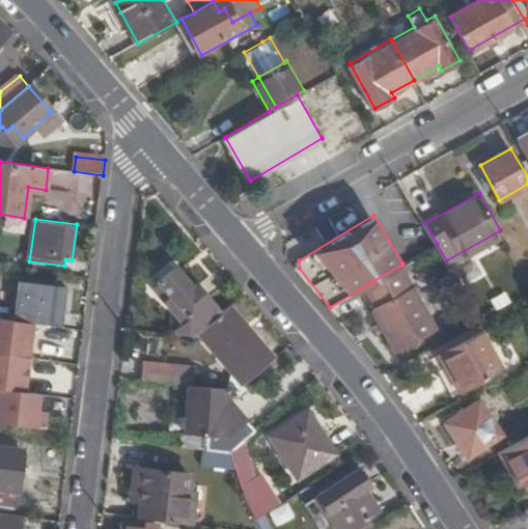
[(436,328),(401,265),(371,282),(380,297),(371,302),(397,349),(436,328)]
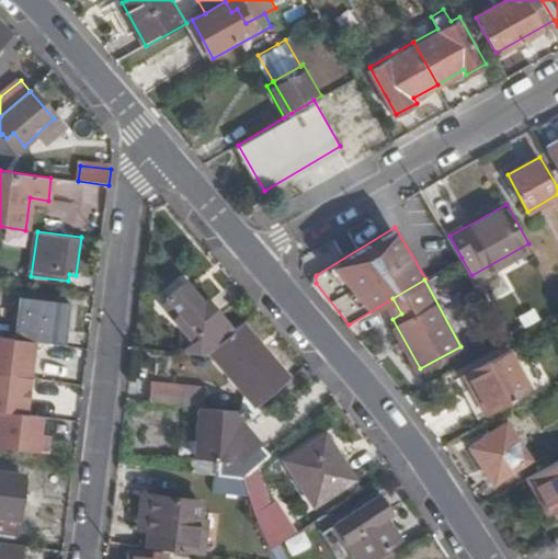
[(195,341),(184,352),(207,354),(209,353),(235,331),(208,299),(204,303),(188,282),(169,298),(180,311),(174,317),(195,341)]
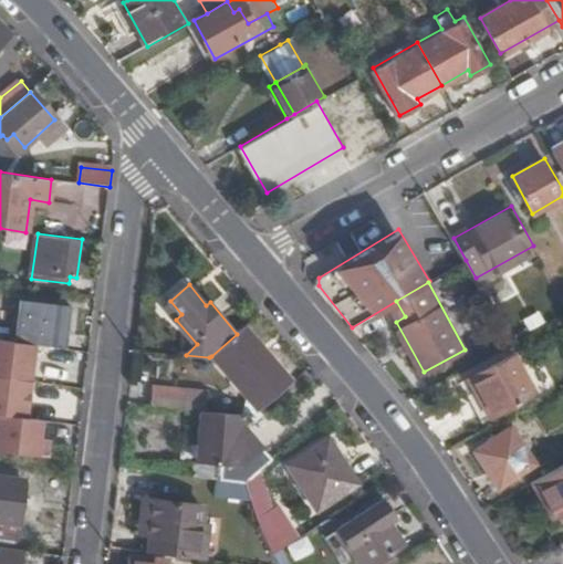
[(22,300),(18,342),(62,348),(68,305),(22,300)]
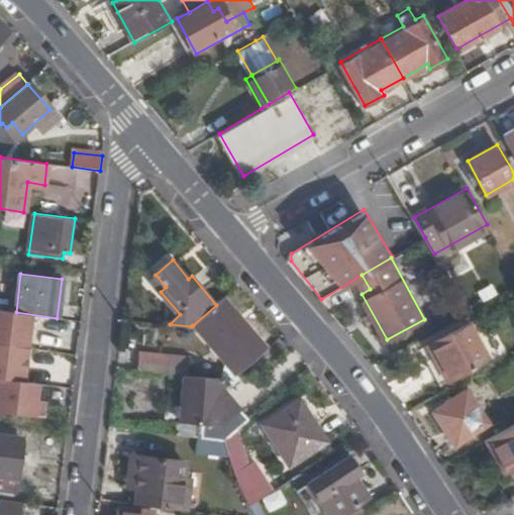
[(193,325),(238,376),(269,348),(225,298),(216,305),(193,325)]
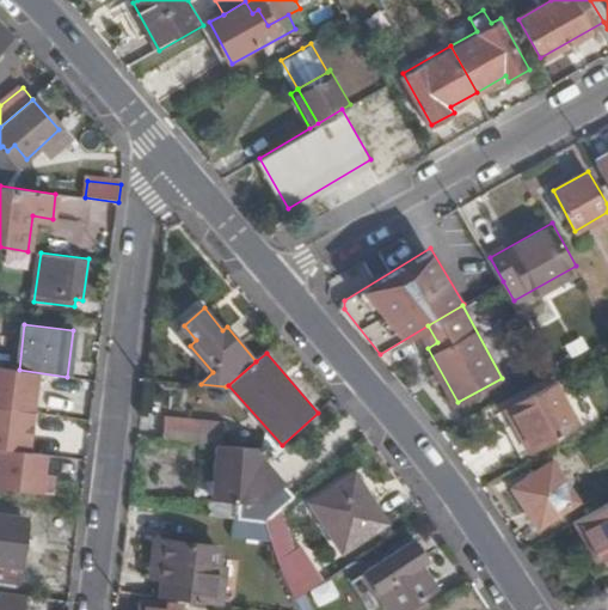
[(557,380),(508,407),(529,447),(579,420),(557,380)]
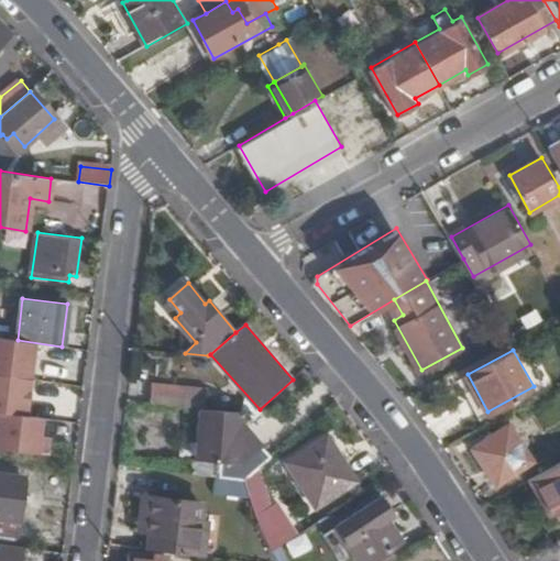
[(47,351),(42,384),(64,386),(68,353),(47,351)]
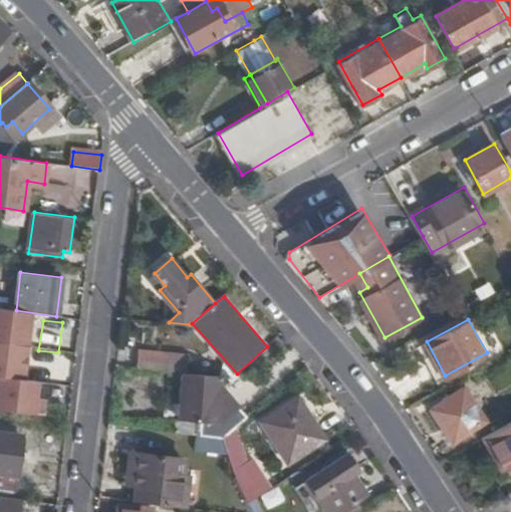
[(19,337),(16,356),(30,359),(33,339),(19,337)]
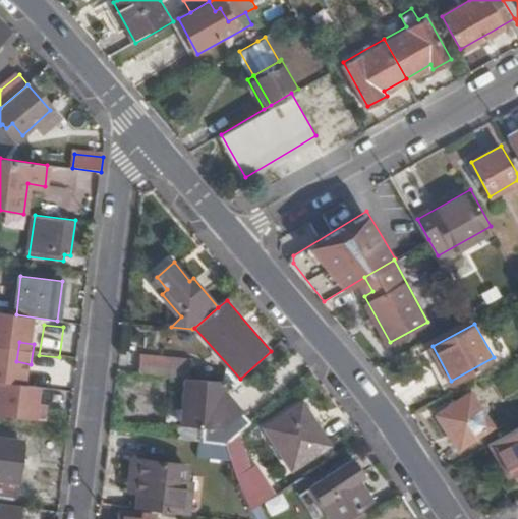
[(141,355),(140,373),(189,379),(191,360),(141,355)]
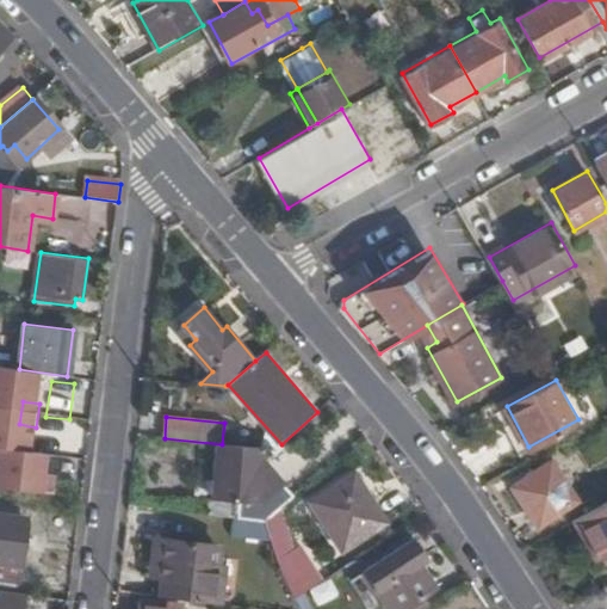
[(222,444),(215,514),(266,520),(268,521),(296,497),(254,447),(222,444)]
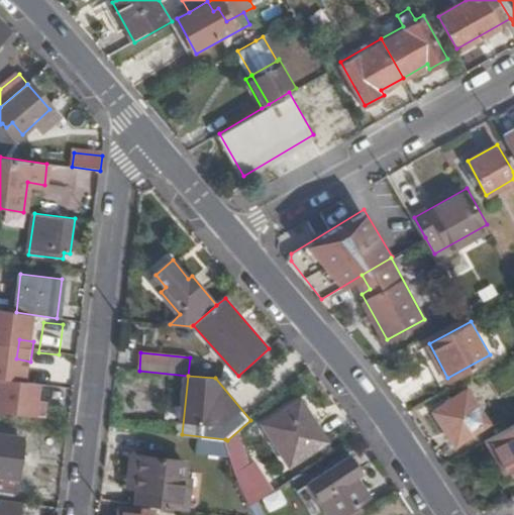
[(490,420),(467,388),(435,411),(457,443),(490,420)]
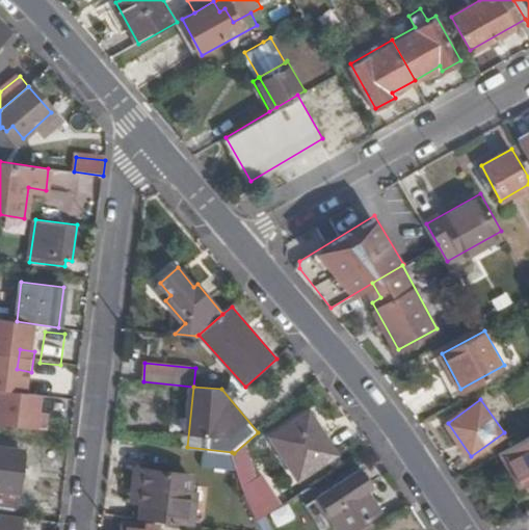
[(336,453),(311,413),(271,436),(298,477),(336,453)]
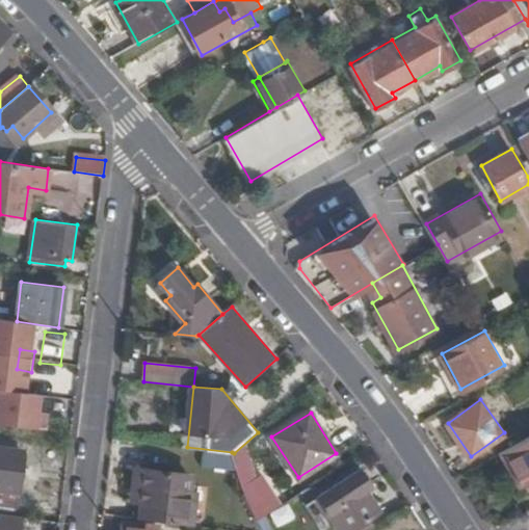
[(525,483),(528,480),(528,434),(506,448),(525,483)]
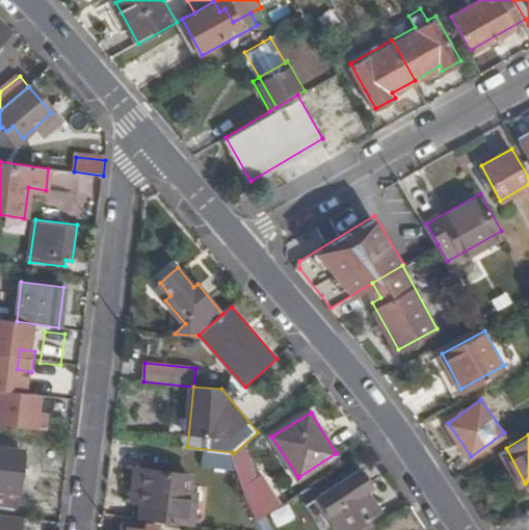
[(1,501),(0,500),(0,513),(16,517),(24,450),(0,446),(0,487),(4,488),(1,501)]
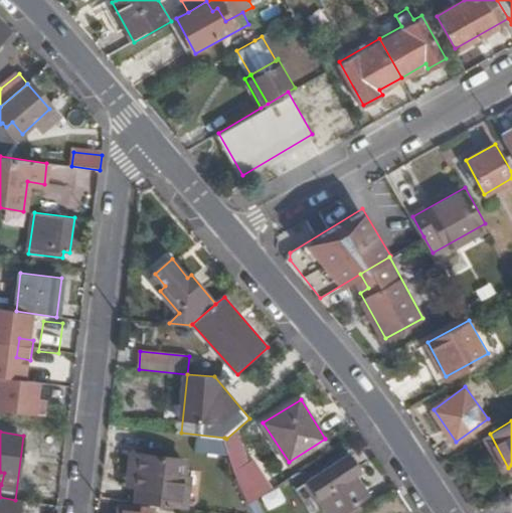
[(511,465),(508,468),(490,434),(482,438),(504,476),(511,472),(511,465)]
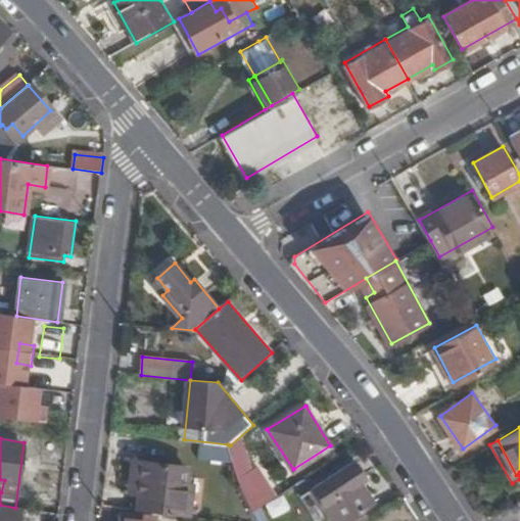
[(245,441),(229,446),(238,479),(254,469),(245,441)]
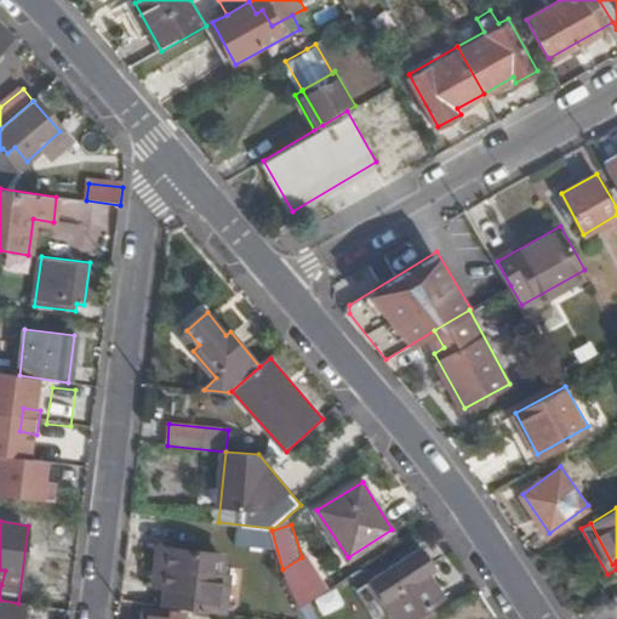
[(165,589),(170,547),(156,546),(150,588),(165,589)]
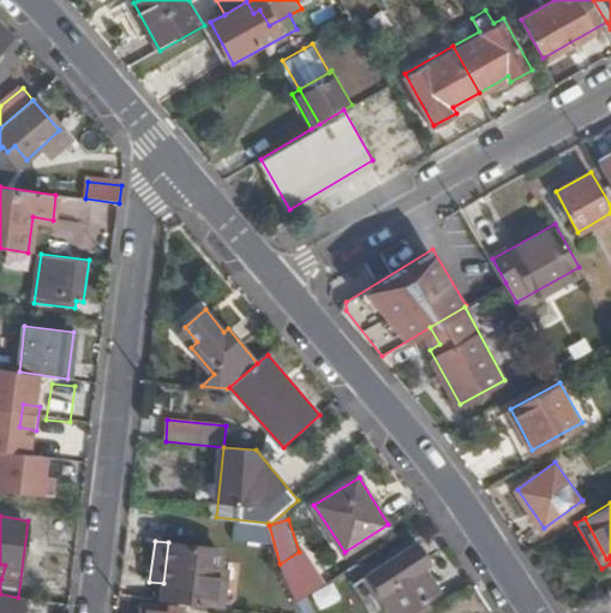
[(168,542),(163,583),(161,599),(222,605),(231,549),(168,542)]
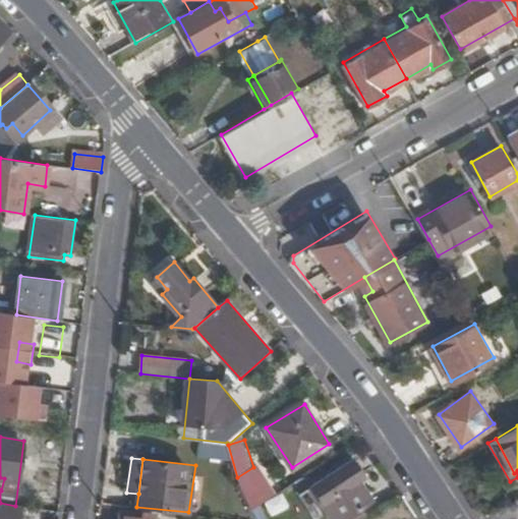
[(333,518),(344,518),(373,501),(361,481),(365,478),(353,460),(312,486),(333,518)]
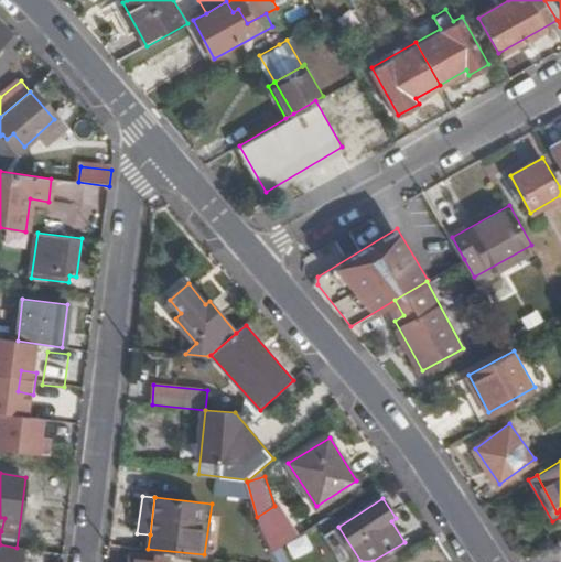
[(272,550),(299,533),(279,503),(274,506),(257,517),(261,530),(272,550)]
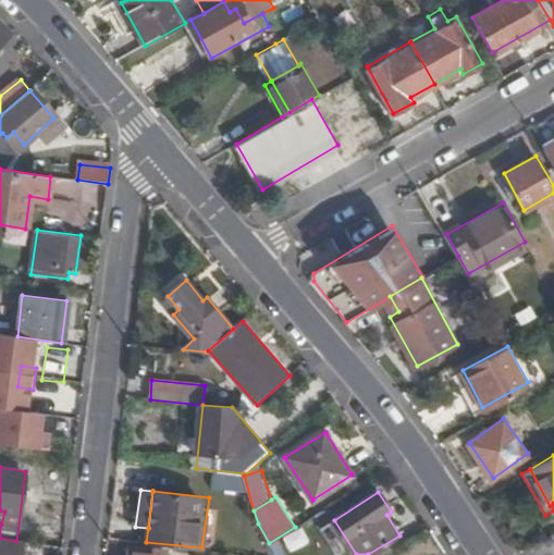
[(40,554),(42,544),(16,541),(0,538),(0,554),(40,554)]
